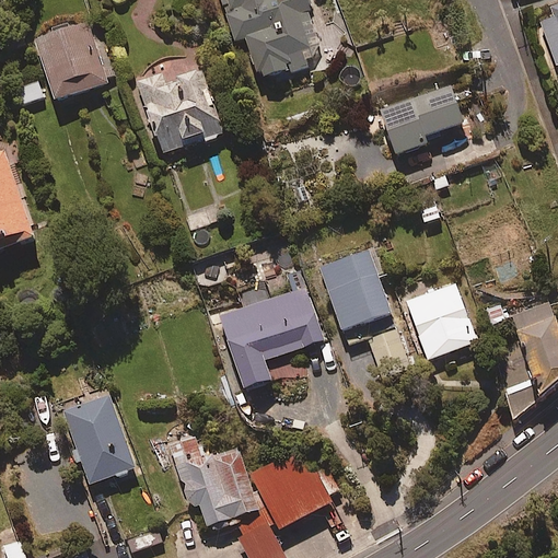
[(305,58),(313,56),(318,46),(305,0),(222,0),(234,42),(245,38),(252,64),(260,61),(265,76),(307,65),(305,58)]
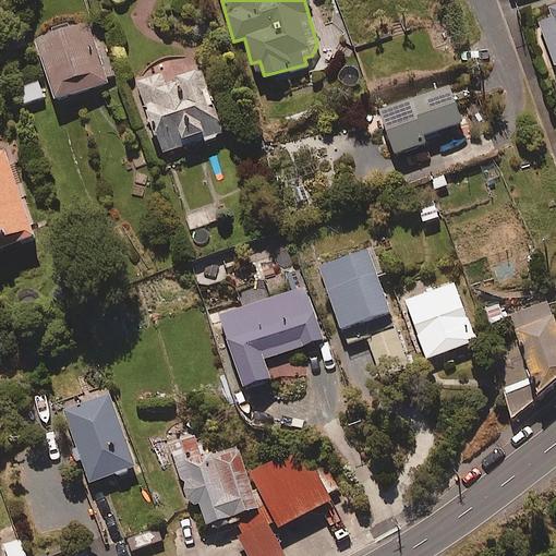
[(555,1),(546,5),(550,14),(536,20),(553,63),(555,62),(555,1)]
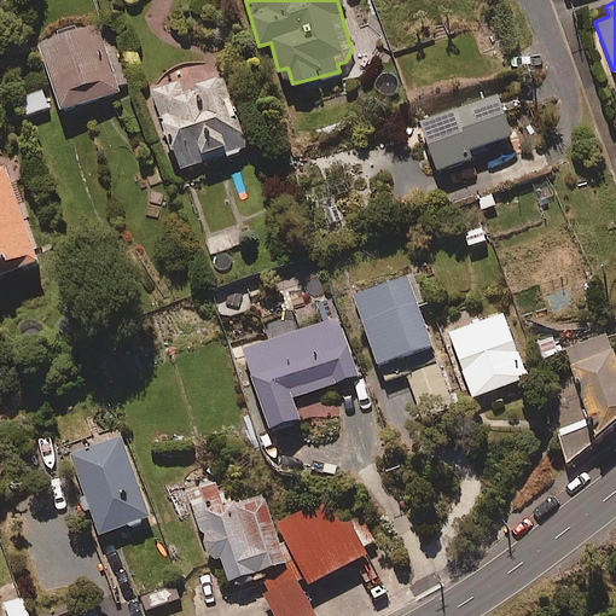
[(118,89),(96,22),(38,41),(60,110),(118,89)]
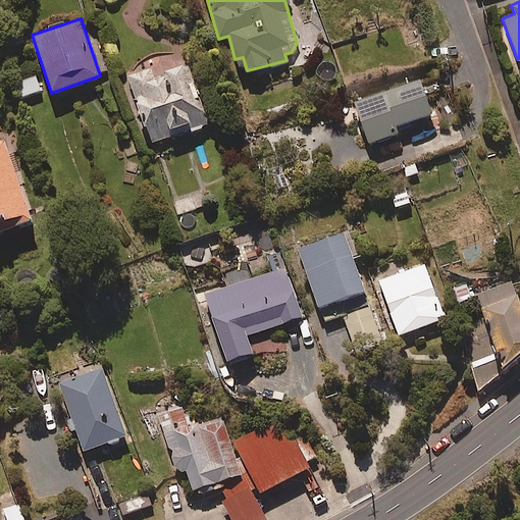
[(208,122),(188,64),(152,76),(149,66),(127,74),(151,143),(208,122)]
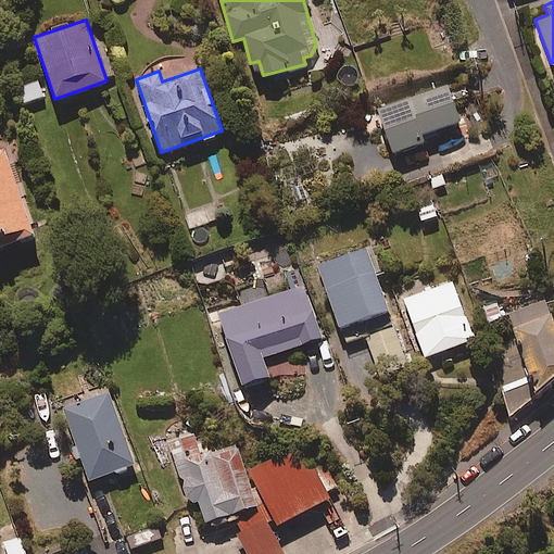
[(42,95),(36,79),(14,88),(21,103),(42,95)]
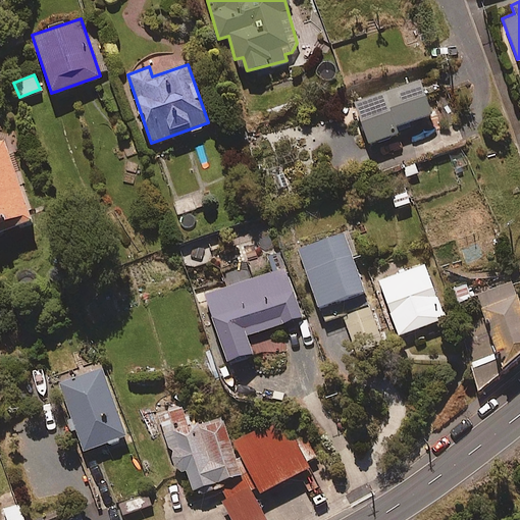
[(431,113),(419,79),(354,101),(368,143),(399,133),(396,125),(431,113)]
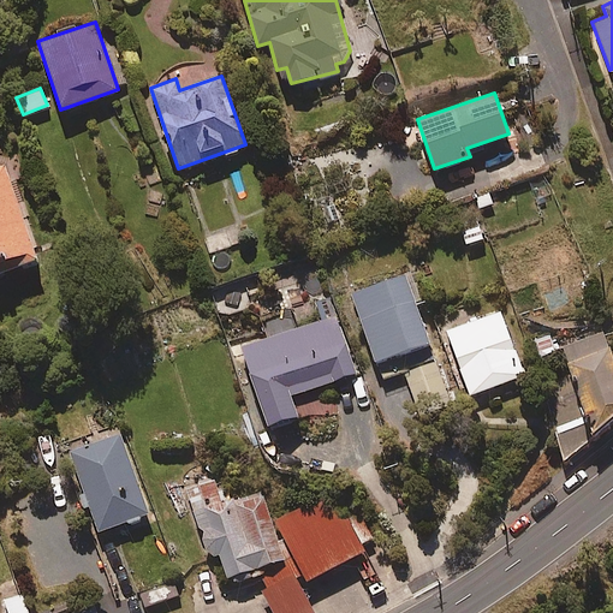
[(0,273),(37,260),(3,160),(0,161),(0,273)]
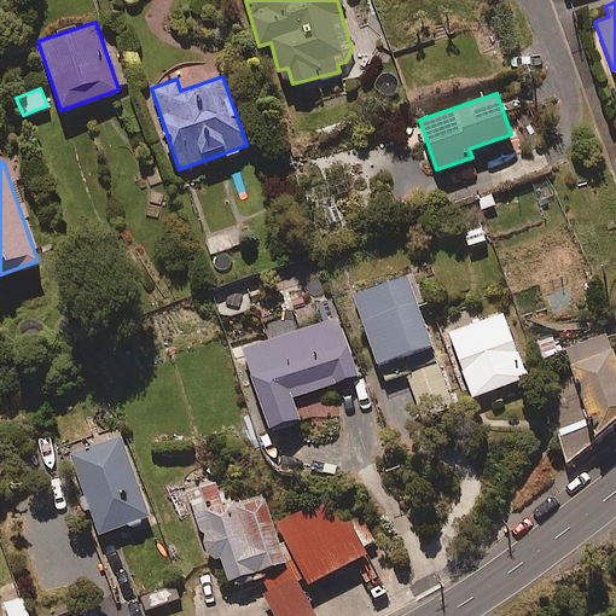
[(484,238),(478,216),(459,222),(465,244),(484,238)]
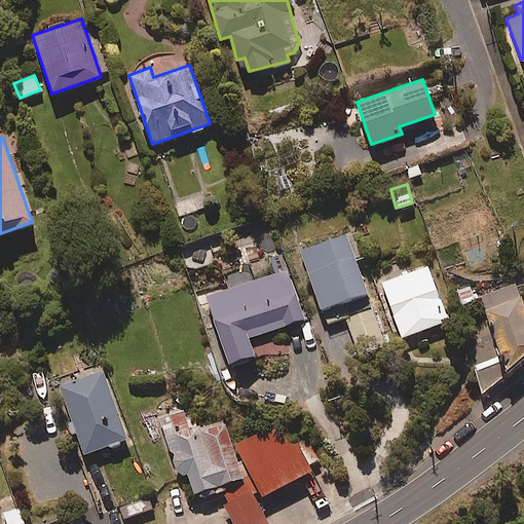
[(330,309),(333,320),(349,314),(345,303),(368,296),(347,232),(300,249),(321,311),(330,309)]
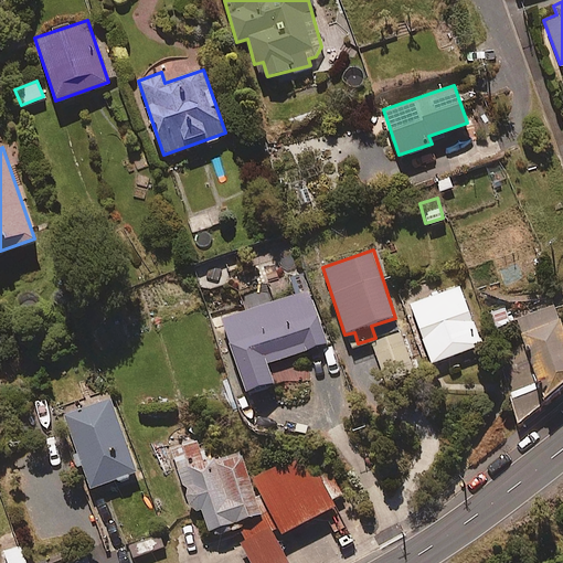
[(480,343),(458,284),(407,304),(429,362),(480,343)]
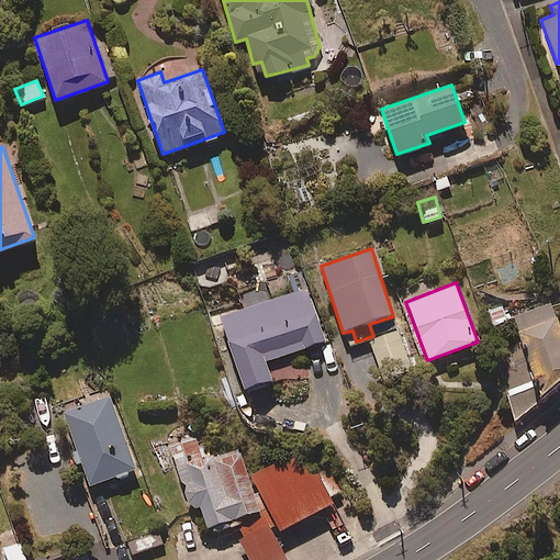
[(324,339),(305,287),(219,316),(244,389),(271,379),(265,360),(324,339)]
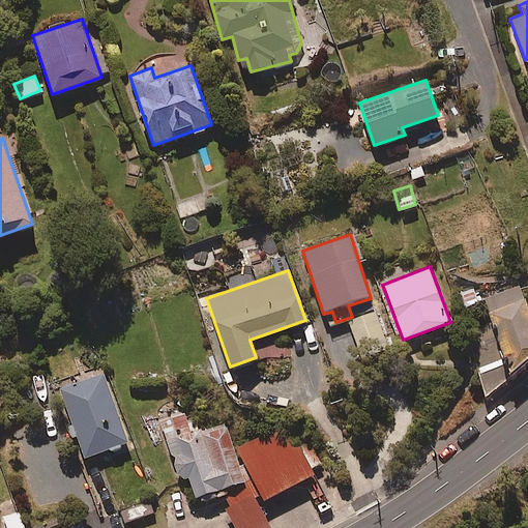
[(527,309),(517,281),(478,296),(503,356),(482,369),(485,396),(527,357),(527,309)]
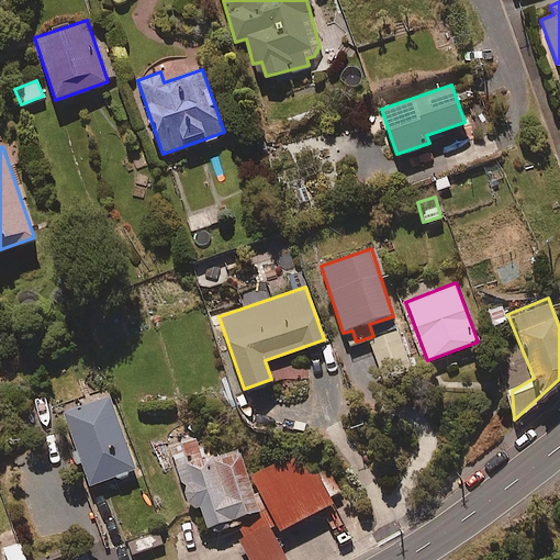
[(399,332),(370,340),(382,378),(410,369),(399,332)]
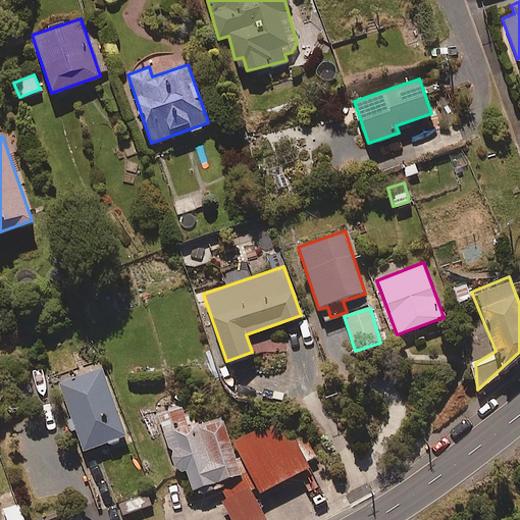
[(125,435),(100,361),(55,376),(80,451),(125,435)]
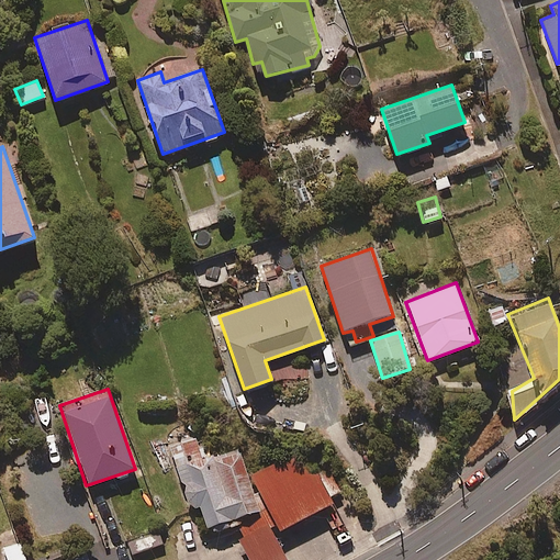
[(205,459),(198,436),(180,443),(186,457),(172,461),(188,508),(200,505),(206,527),(258,511),(237,448),(205,459)]
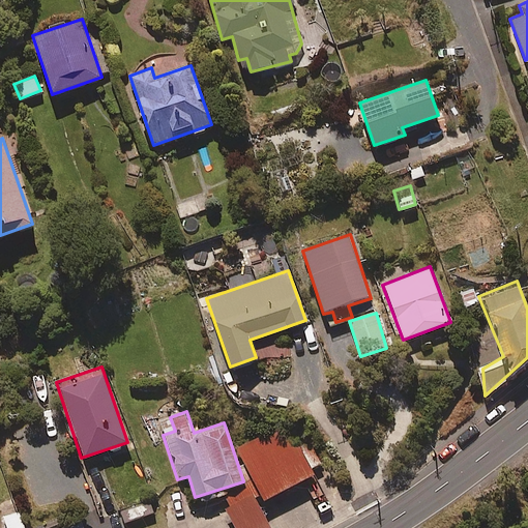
[(263,500),(314,474),(310,468),(321,463),(313,446),(302,451),(288,424),(267,435),(265,433),(236,447),(263,500)]
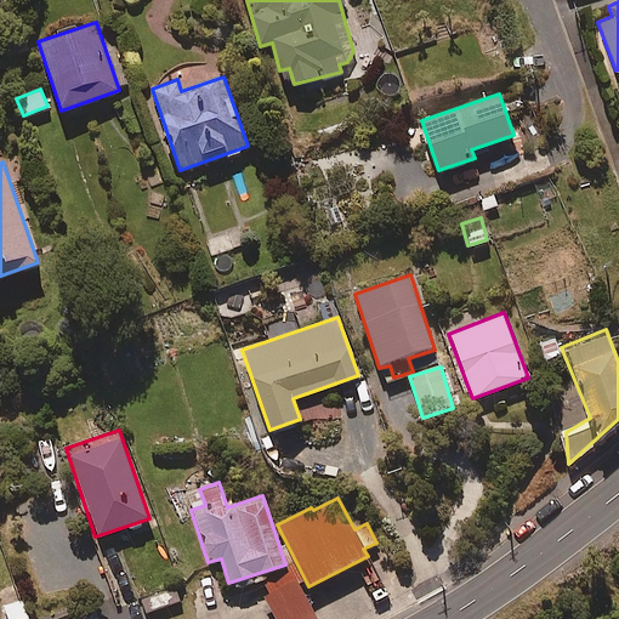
[(316,618),(295,573),(263,588),(277,618),(316,618)]
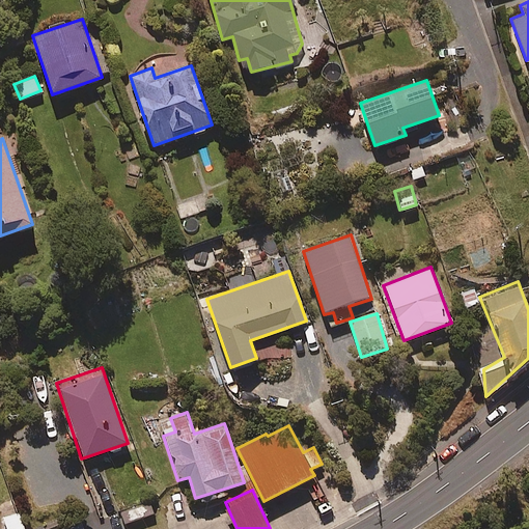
[(24,528),(12,498),(2,502),(10,528),(24,528)]
